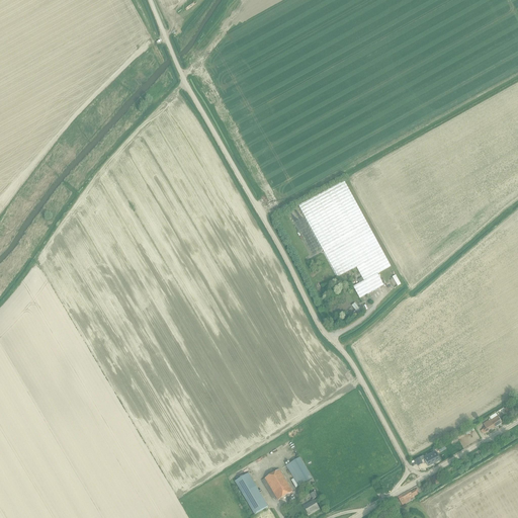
[(359,298),(364,296),(383,285),(377,274),(391,266),(344,180),(297,206),(337,277),(356,267),(362,278),(358,280),(360,283),(353,287),(359,298)]
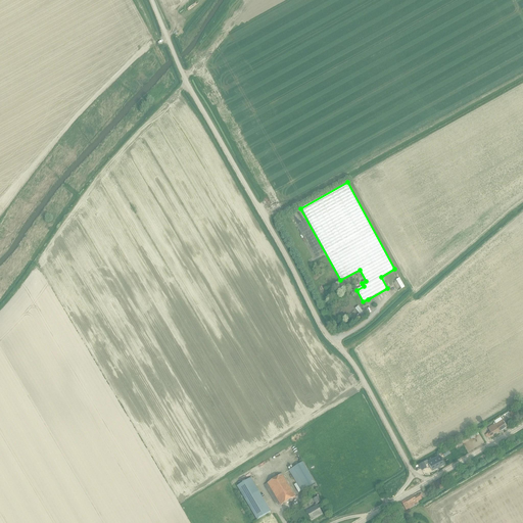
[(488,433),(485,435),(487,438),(490,437),(506,427),(504,423),(502,421),(495,424),(487,428),(489,431),(488,433)]
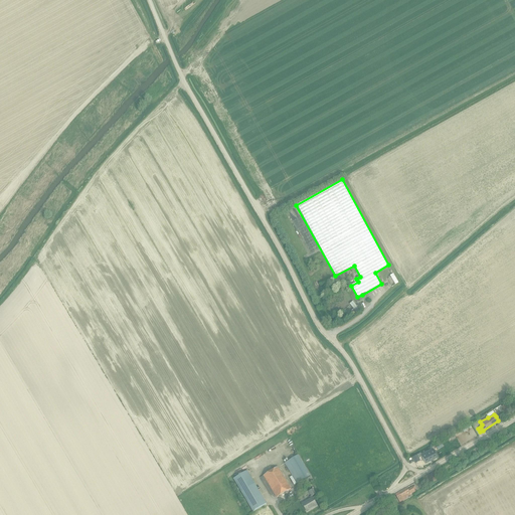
[(293,446),(297,443),(293,436),(273,449),(276,453),(291,443),(293,446)]
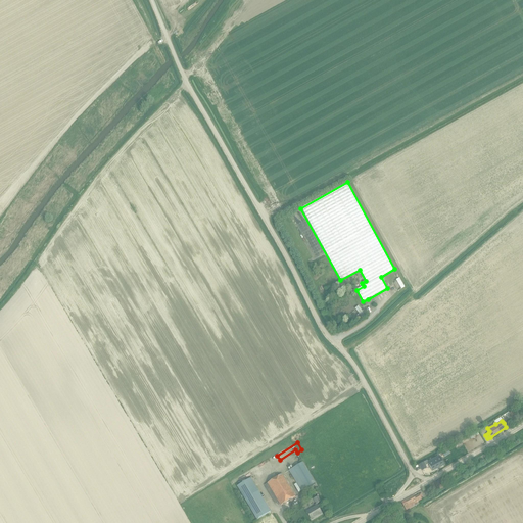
[(427,461),(419,465),(422,471),(427,468),(425,466),(429,464),(432,471),(444,465),(439,456),(428,462),(427,461)]
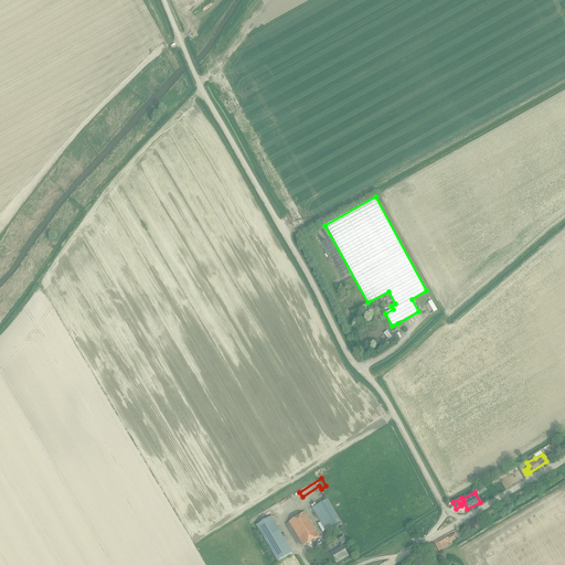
[(312,509),(327,531),(341,522),(327,500),(312,509)]
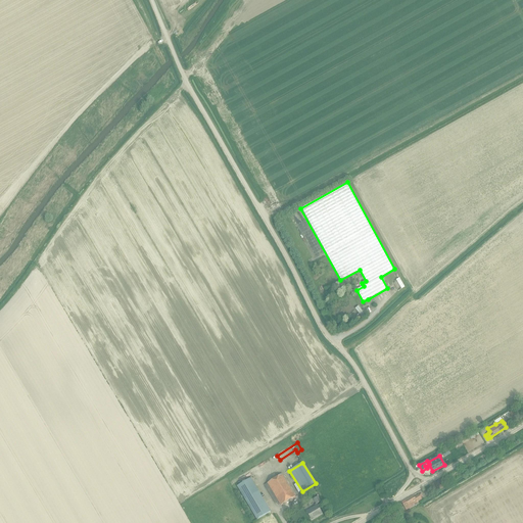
[(275,504),(278,502),(281,506),(295,496),(282,474),(268,483),(269,485),(266,487),(275,504)]
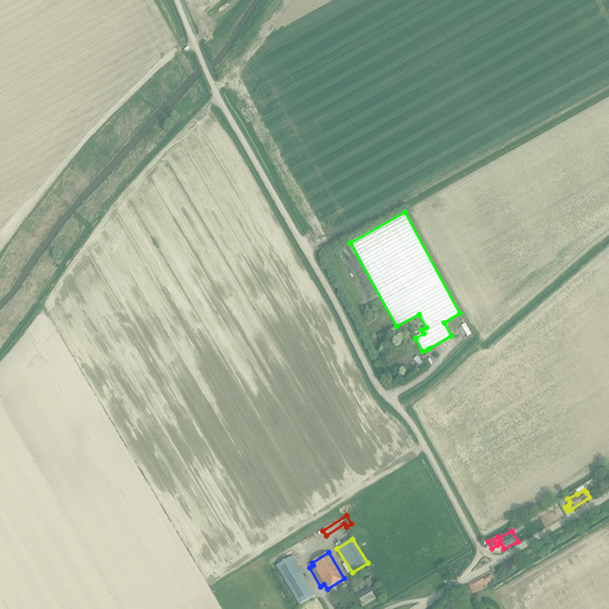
[(314,595),(292,557),(276,565),(299,604),(314,595)]
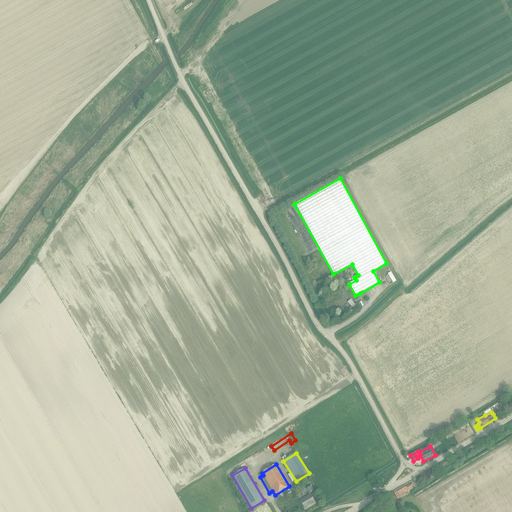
[(404,485),(396,489),(393,491),(398,500),(405,495),(405,494),(410,492),(409,491),(413,489),(410,484),(406,487),(404,485)]
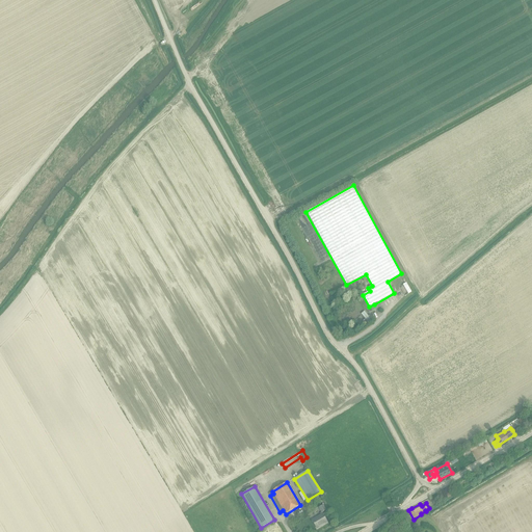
[(327,523),(324,517),(323,515),(327,512),(326,510),(323,505),(319,508),(321,513),(320,514),(321,515),(313,521),(317,529),(327,523)]
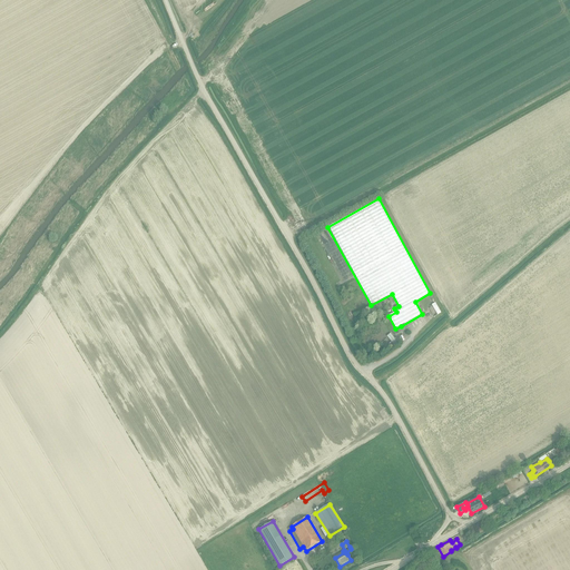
All buildings are outlined.
